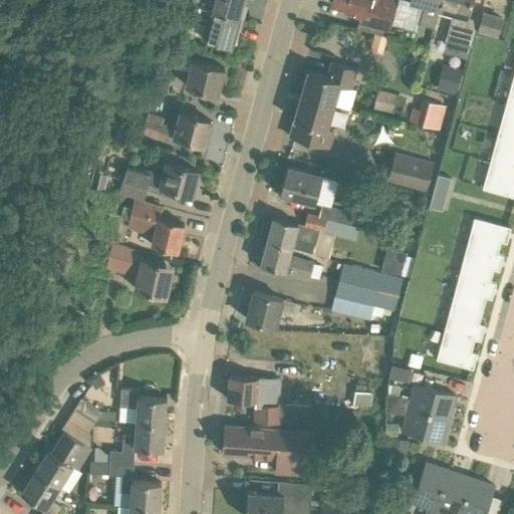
[(248,0),(186,0),(186,1),(195,4),(239,16),(243,3),(247,4),(248,0)]
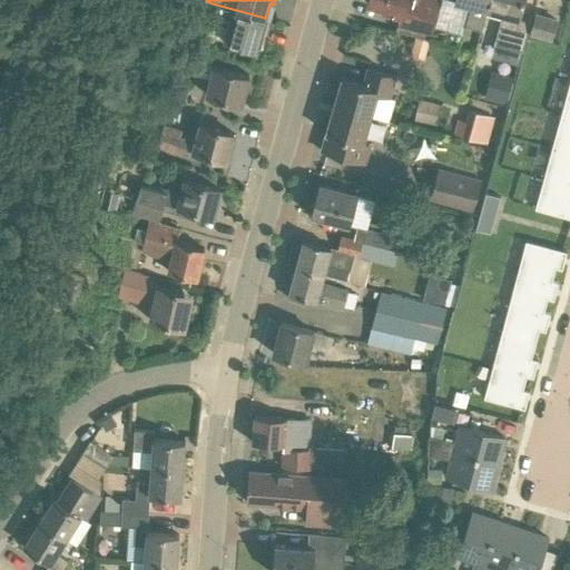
[(441,0),(369,0),(367,3),(384,8),(383,11),(402,17),(403,13),(405,13),(401,31),(431,40),(434,26),(435,23),(441,0)]
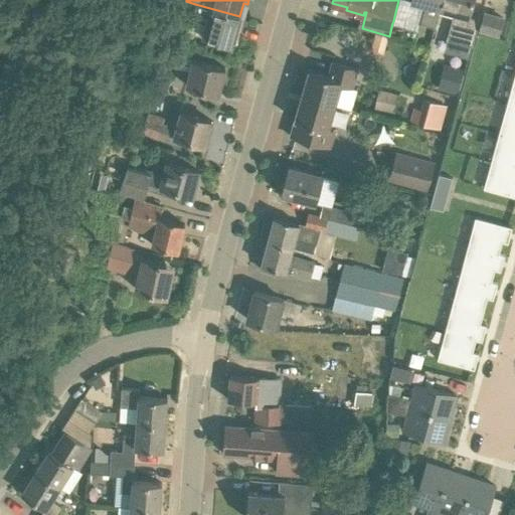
[(398,0),(393,21),(392,23),(416,30),(418,22),(435,27),(441,6),(442,0),(413,0),(413,4),(400,0),(398,0)]
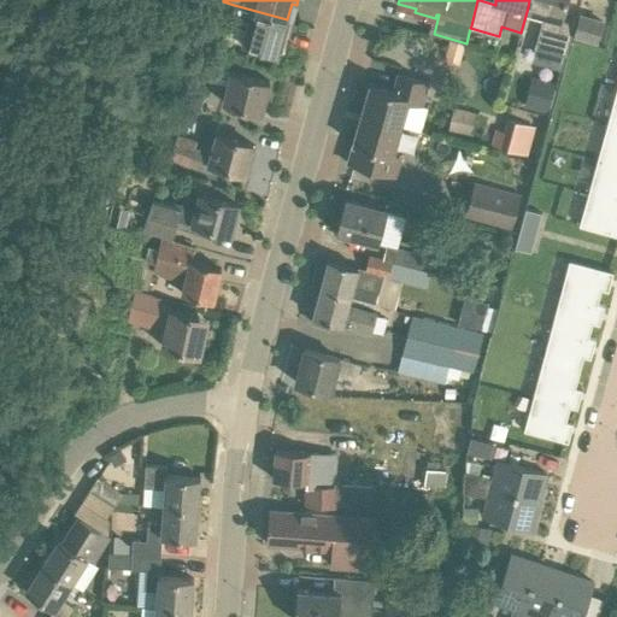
[(576,22),(562,17),(565,0),(529,0),(528,7),(544,12),(534,46),(566,54),(576,22)]
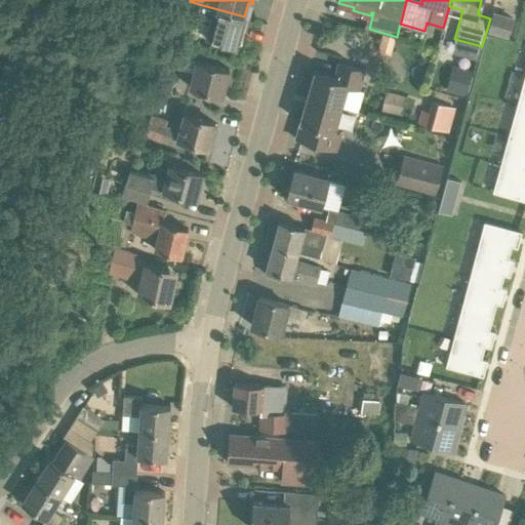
[(153,4),(150,13),(156,15),(154,24),(161,25),(166,8),(153,4)]
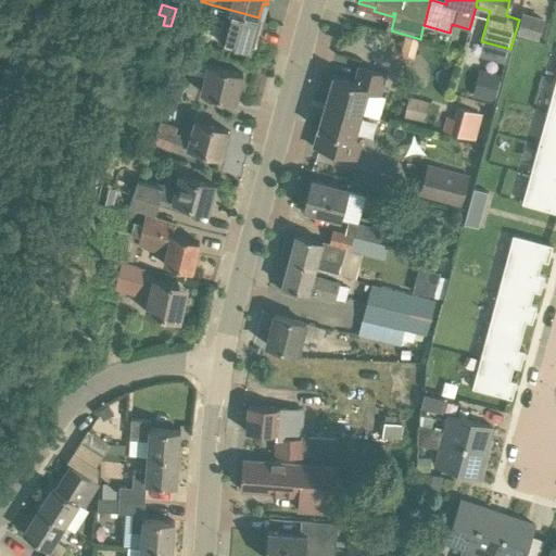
[(211,4),(205,21),(224,26),(220,39),(254,49),(258,35),(254,33),(258,19),(263,20),(263,19),(258,17),(211,4)]
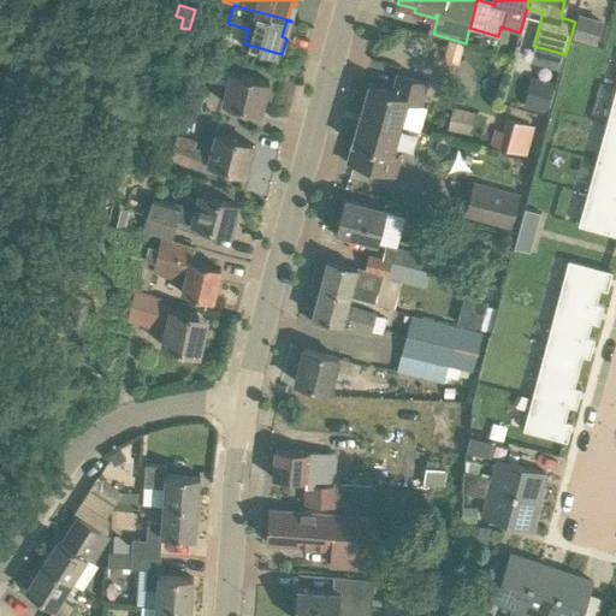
[(603,22),(579,15),(574,34),(597,41),(603,22)]
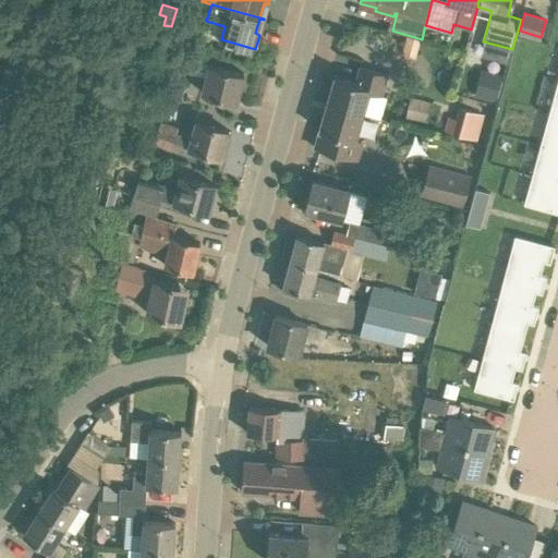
[(408,36),(402,53),(416,58),(421,40),(408,36)]
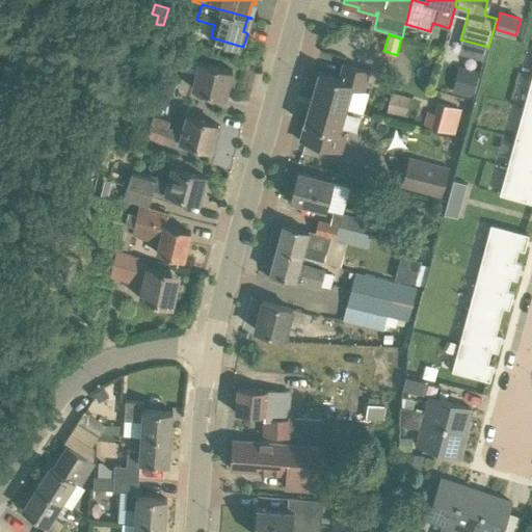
[(170,67),(173,55),(158,51),(153,76),(166,80),(170,67)]
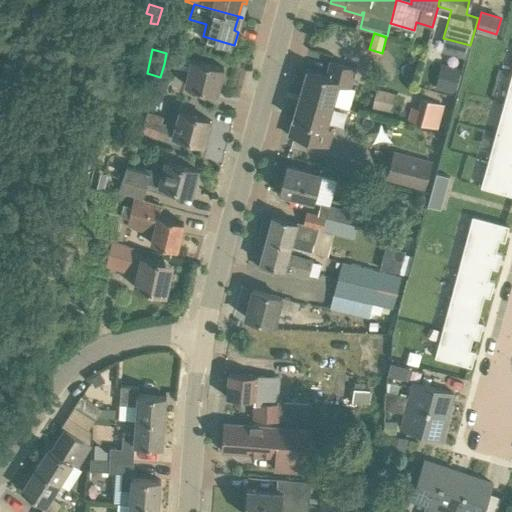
[(167,51),(166,53),(164,64),(188,71),(184,85),(218,93),(224,67),(192,58),(169,52),(167,51)]
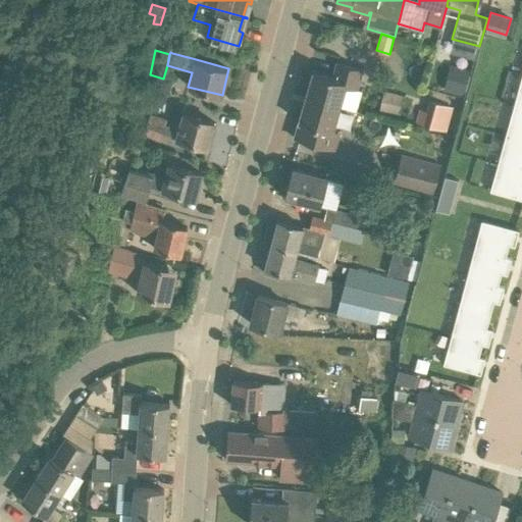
[(362,68),(334,61),(330,76),(313,71),(306,97),(340,106),(346,86),(356,89),(362,68)]
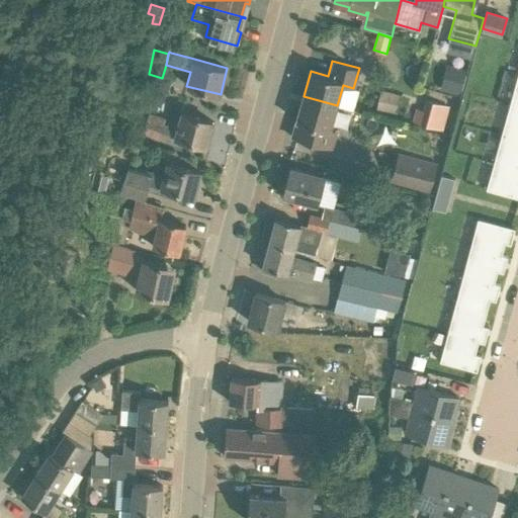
[(447,64),(441,89),(461,95),(467,70),(447,64)]
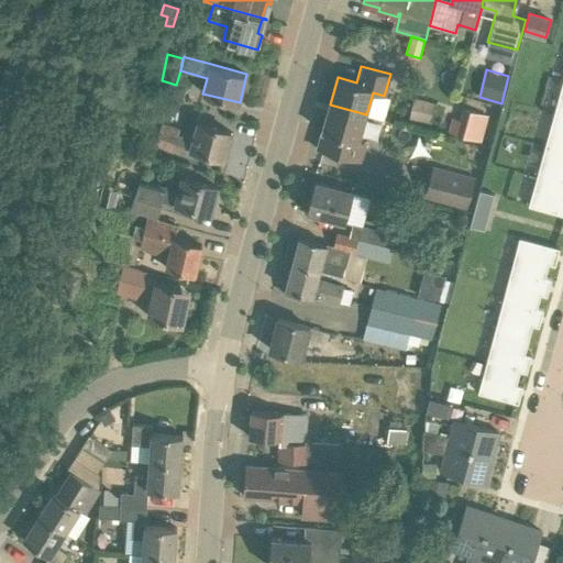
[(168,88),(166,87),(165,94),(184,98),(186,90),(168,86),(168,88)]
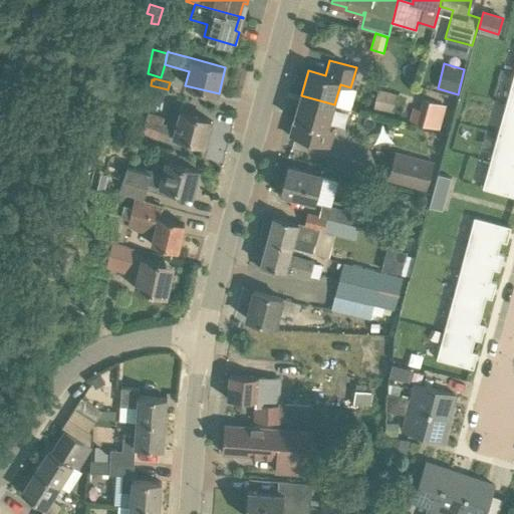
[(301,95),(294,118),(294,119),(290,136),(328,146),(333,129),(327,127),(334,104),(301,95)]
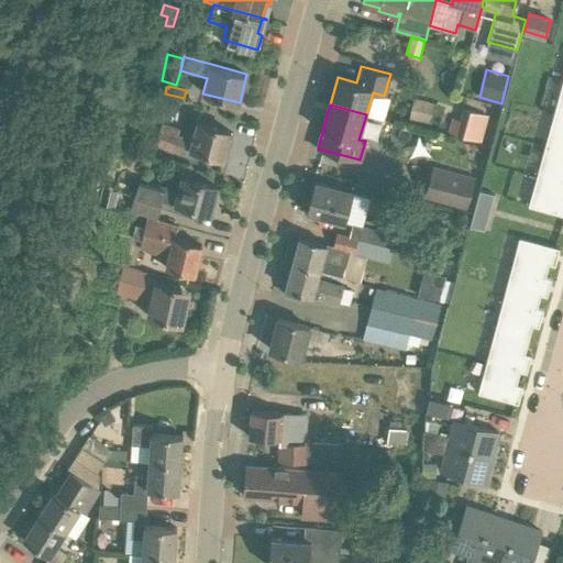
[(488,116),(463,109),(461,119),(453,117),(449,131),(482,141),(488,116)]
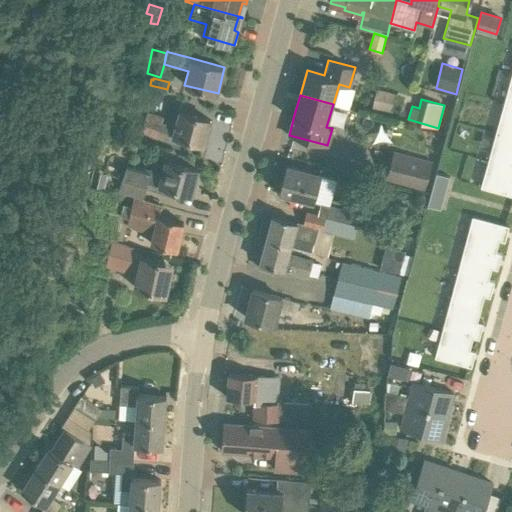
[(511,103),(507,103),(500,131),(511,133),(511,103)]
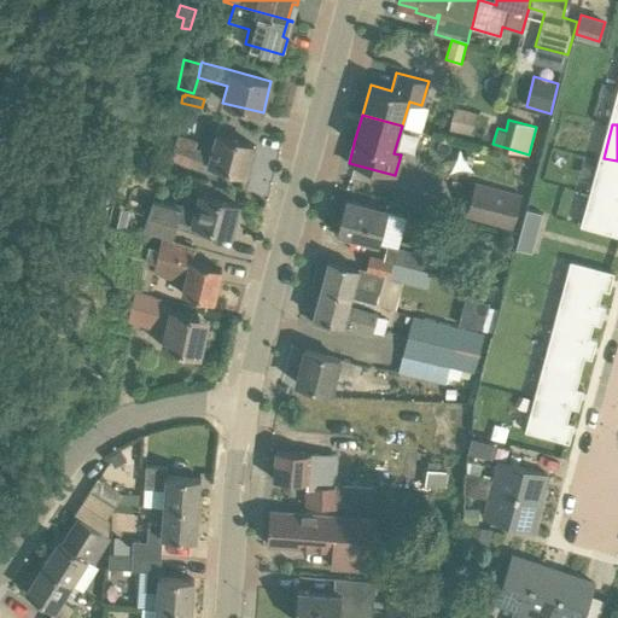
[(255,145),(217,135),(213,152),(194,149),(196,141),(178,136),(172,161),(190,165),(226,175),(228,169),(246,174),(255,145)]
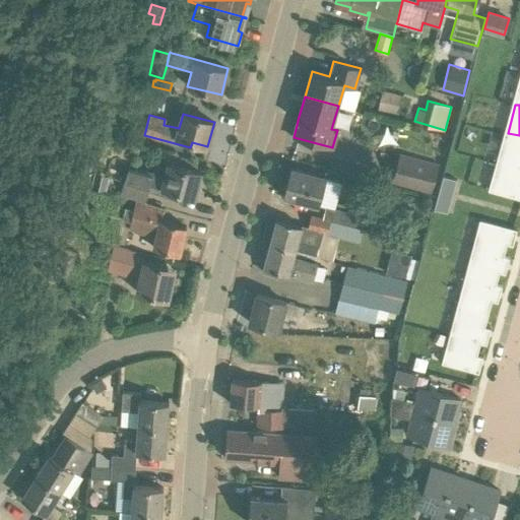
[(508,132),(500,160),(519,166),(519,135),(508,133),(508,132)]
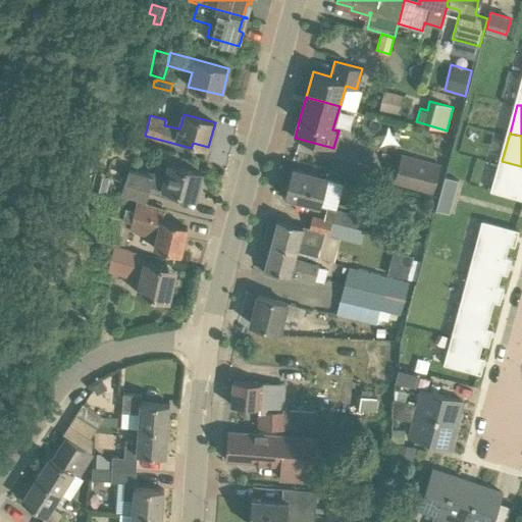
[(439,164),(401,156),(394,183),(433,193),(439,164)]
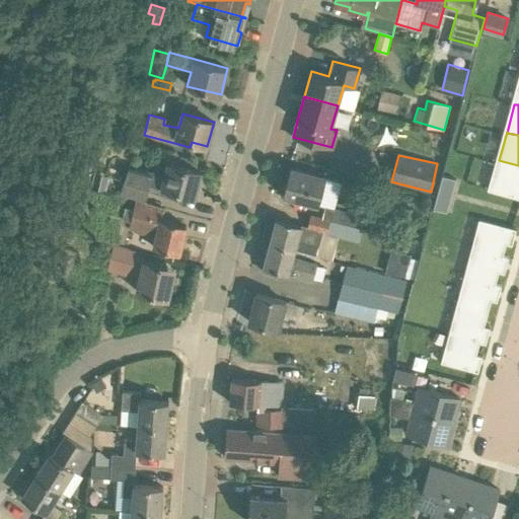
[(518,165),(499,160),(492,189),(518,196),(518,165)]
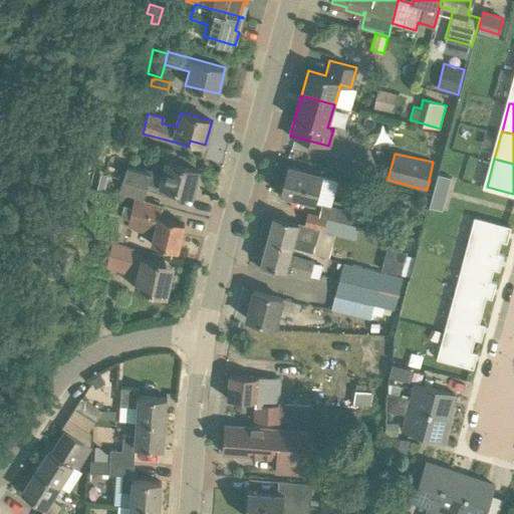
[(192,195),(199,171),(167,162),(164,174),(126,164),(121,184),(106,180),(103,189),(119,193),(119,194),(144,201),(146,191),(175,197),(176,191),(192,195)]
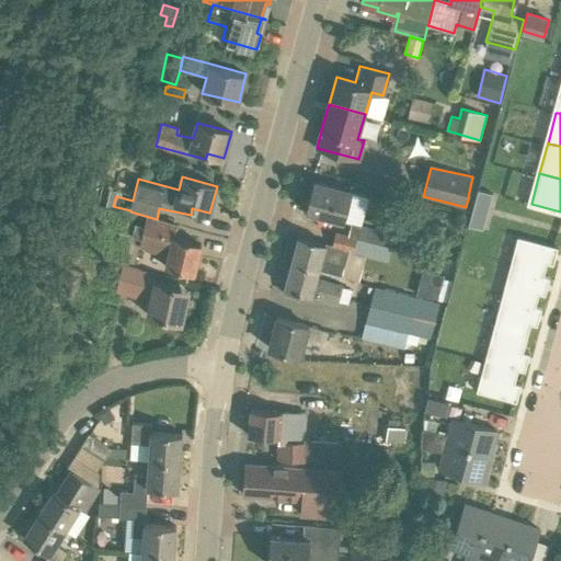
[(354,191),(315,181),(306,210),(345,221),(354,191)]
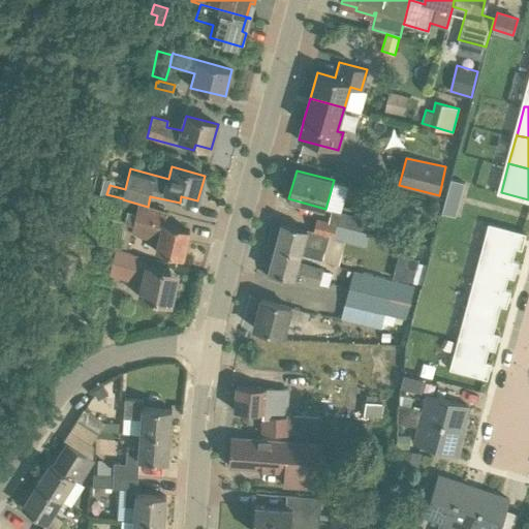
[(442,213),(456,216),(465,183),(452,179),(442,213)]
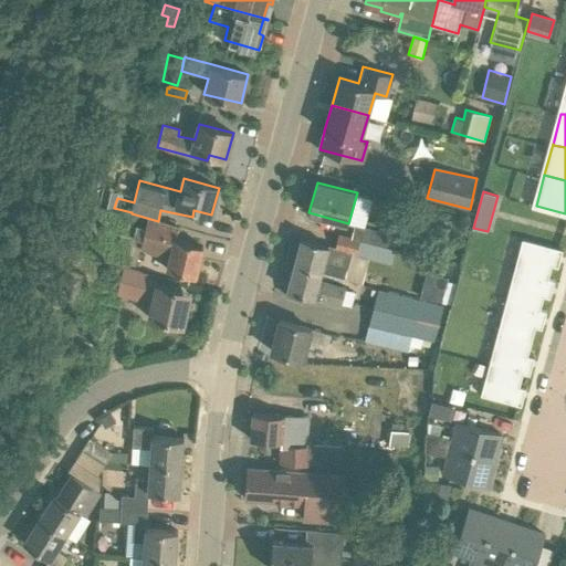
[(203,245),(176,239),(179,227),(148,219),(145,230),(143,242),(140,248),(171,255),(168,269),(196,276),(203,245)]
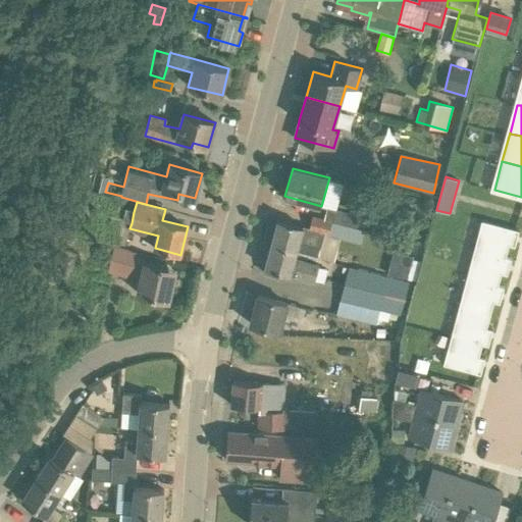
[(328,206),(324,218),(335,221),(349,225),(351,225),(363,228),(368,210),(354,207),(353,213),(328,206)]
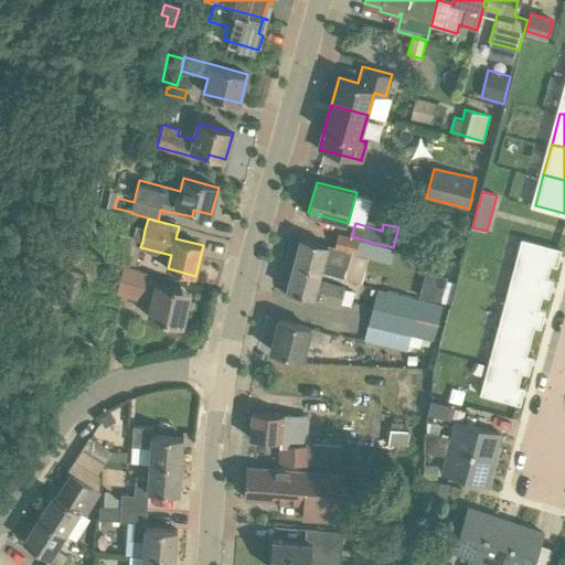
[(132,240),(142,242),(145,230),(136,227),(132,240)]
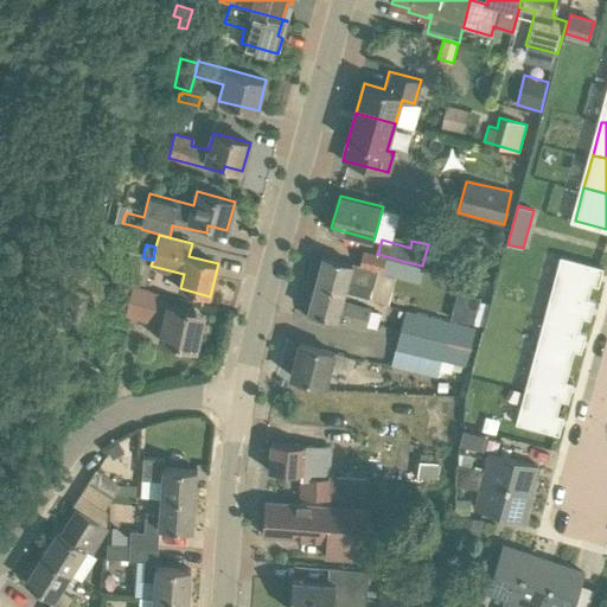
[(324,255),(317,282),(344,289),(362,295),(372,298),(375,287),(379,270),(387,272),(396,274),(402,276),(420,281),(425,267),(422,266),(408,262),(406,262),(390,257),(377,254),(363,250),(359,264),(324,255)]
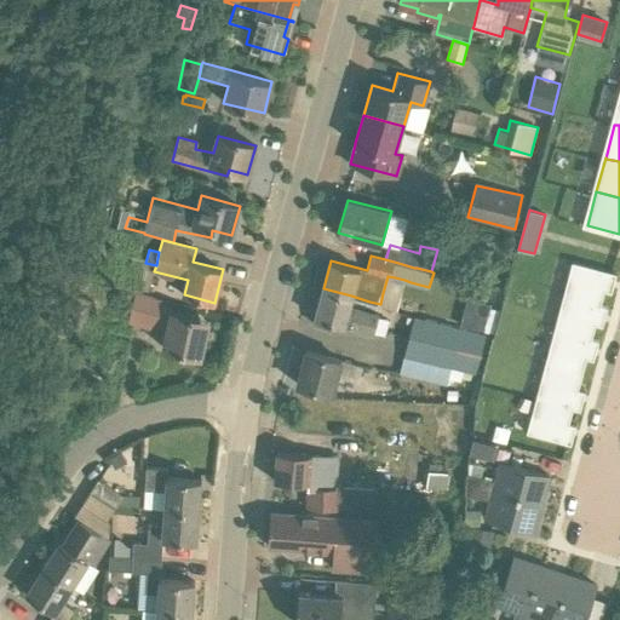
[(577,263),(567,297),(568,297),(602,306),(607,290),(614,291),(619,274),(577,263)]
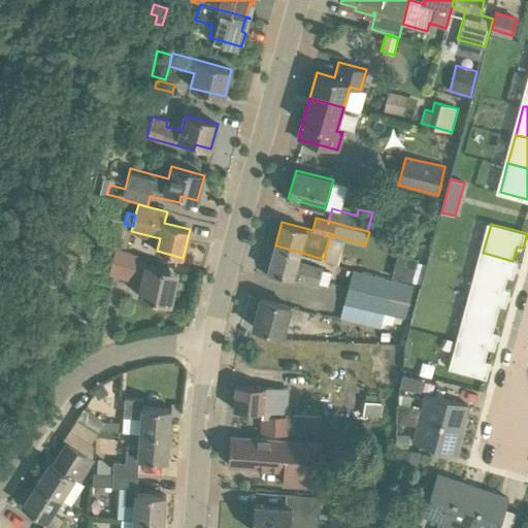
[(297,261),(299,252),(275,245),(267,275),(281,278),(282,273),(319,284),(324,268),(297,261)]
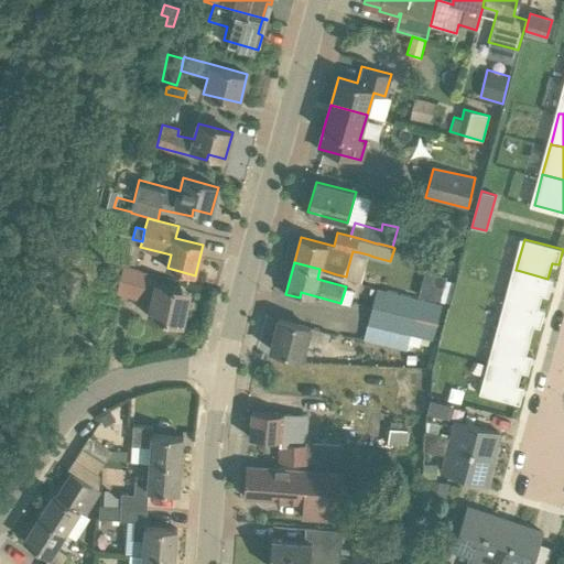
[(182,290),(155,284),(156,275),(125,268),(119,295),(137,300),(138,295),(152,299),(149,316),(183,324),(187,305),(180,304),(182,290)]
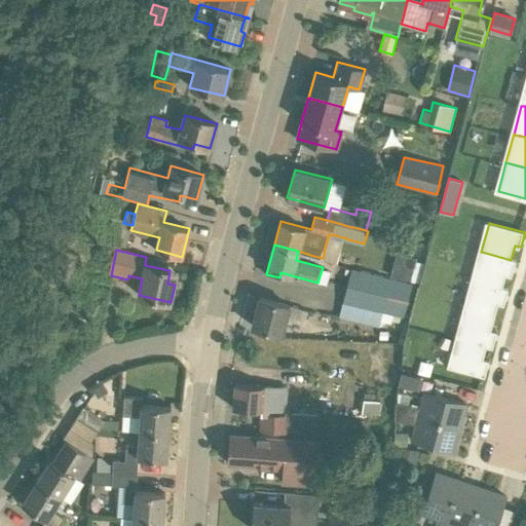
[(482,252),(474,279),(503,288),(508,273),(514,275),(517,261),(511,260),(482,252)]
